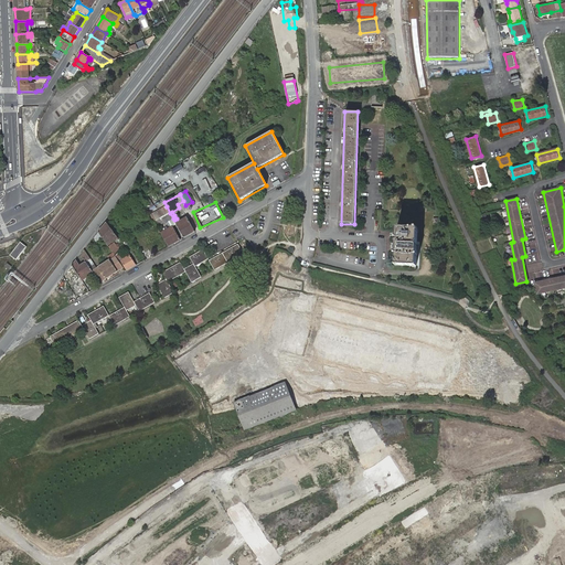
[(155,221),(163,216),(170,213),(167,206),(151,215),(155,221)]
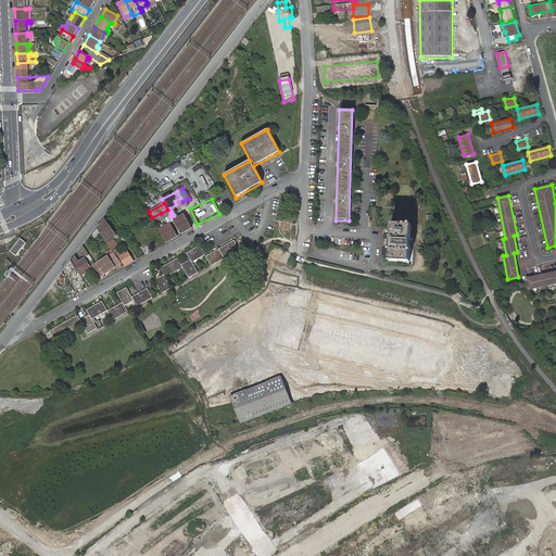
[(161,213),(152,217),(155,223),(162,219),(163,220),(171,215),(167,210),(161,213)]
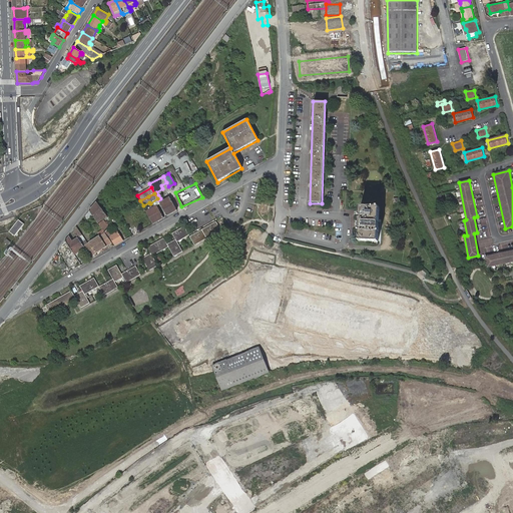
[(159,202),(167,216),(177,210),(169,197),(159,202)]
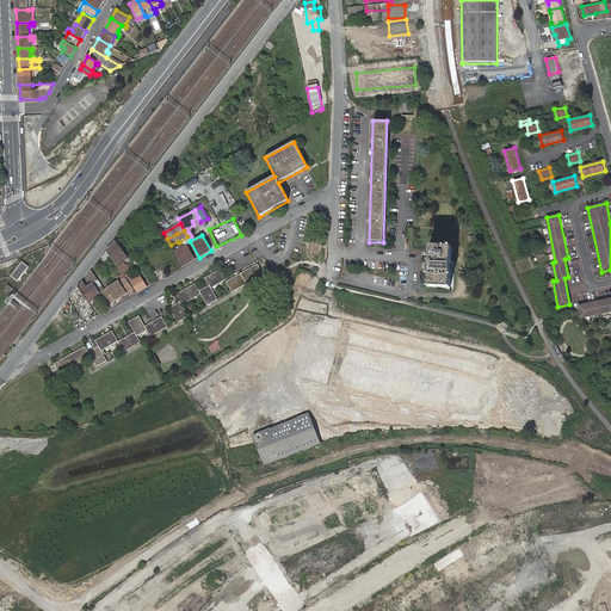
[(187,236),(179,242),(180,245),(173,250),(174,252),(186,245),(190,241),(189,238),(187,236)]
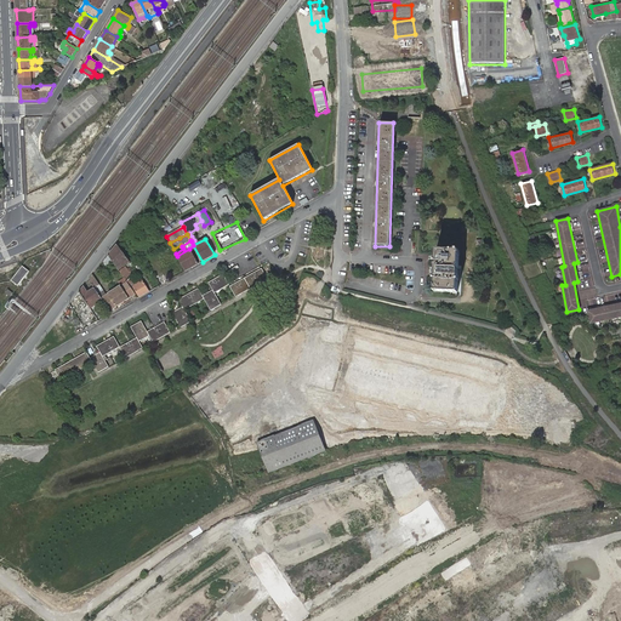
[(108,256),(115,266),(126,281),(131,278),(132,275),(124,266),(130,262),(118,244),(108,256)]
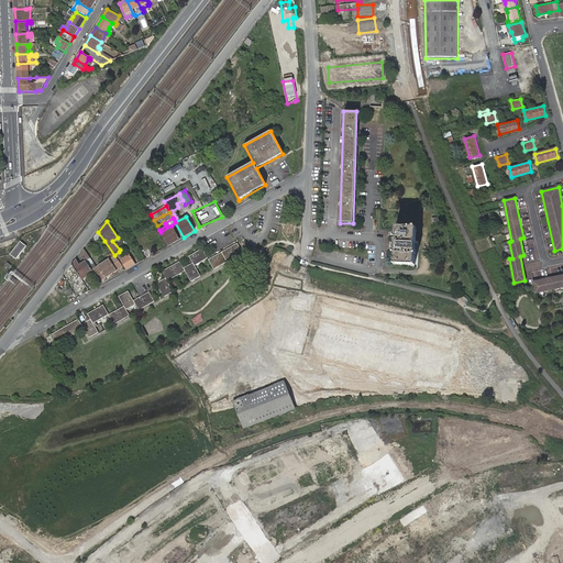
[(168,246),(179,240),(172,225),(161,232),(166,242),(168,246)]
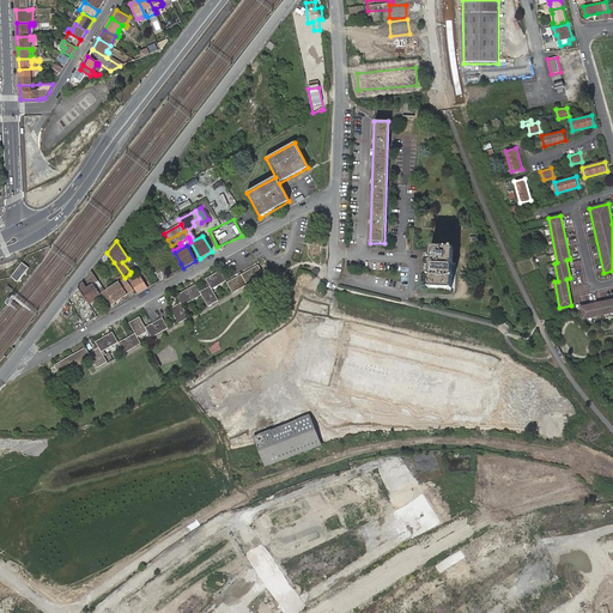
[(431,247),(430,287),(453,287),(454,247),(431,247)]
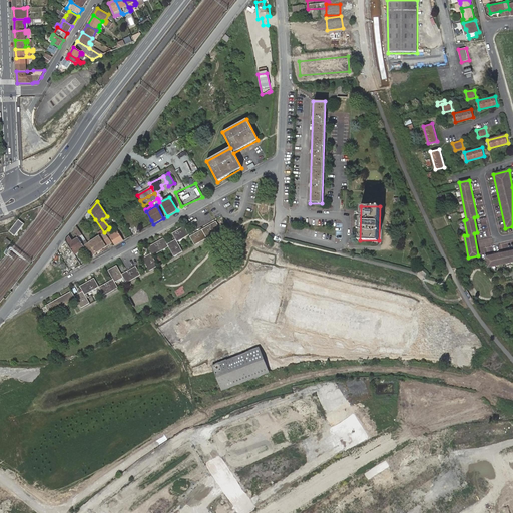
[(151,220),(146,211),(145,209),(144,207),(132,214),(132,215),(134,214),(141,225),(151,220)]
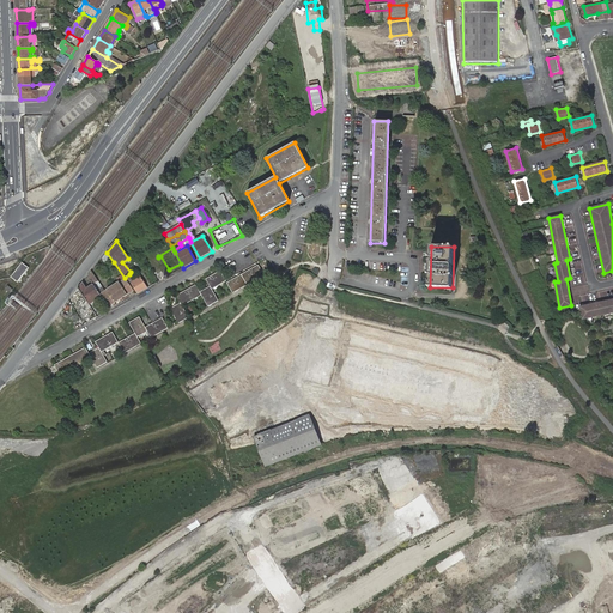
[(107,253),(102,259),(109,267),(114,262),(107,253)]
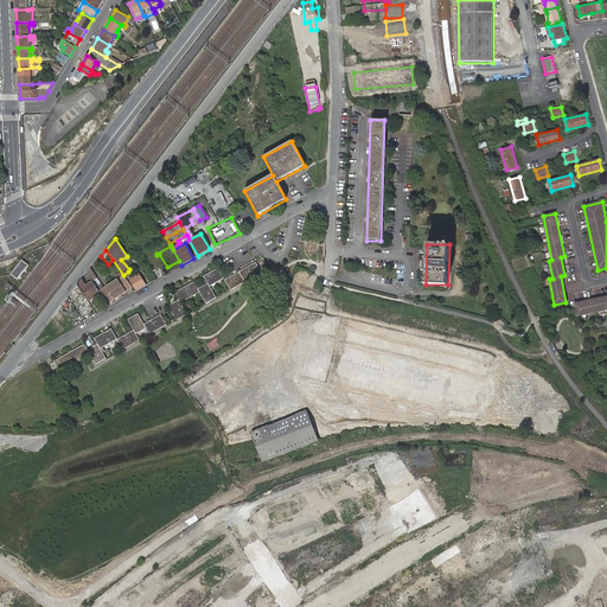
[(161,270),(167,267),(159,254),(157,255),(158,257),(154,260),(161,270)]
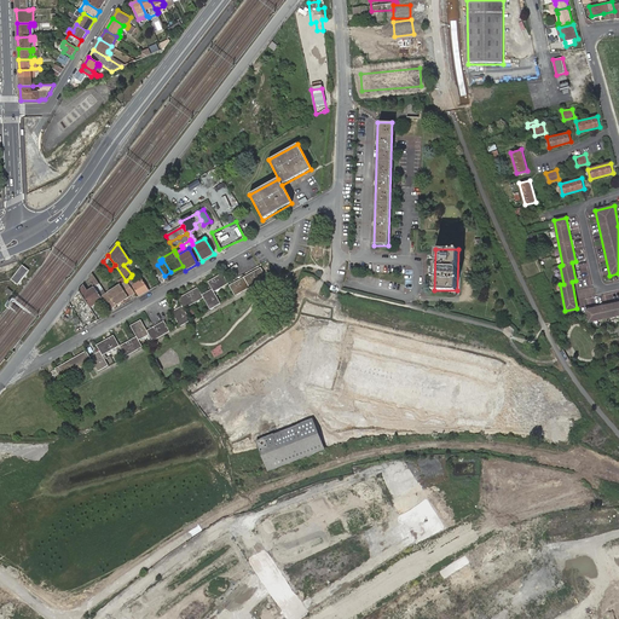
[(29,270),(23,265),(11,279),(18,285),(29,270)]
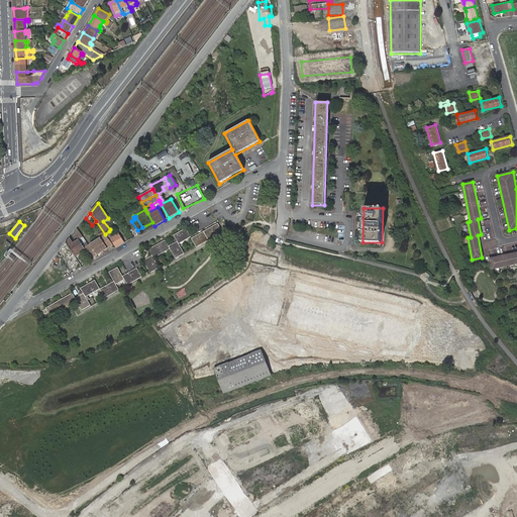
[(217,224),(191,239),(196,247),(222,232),(217,224)]
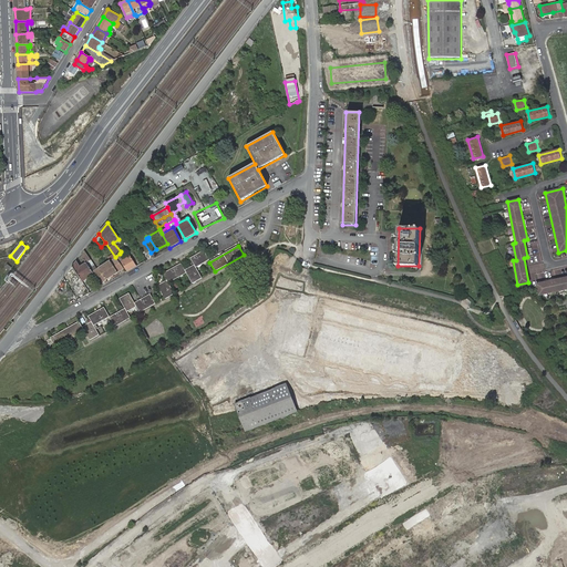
[(81,256),(86,263),(90,269),(94,266),(90,260),(84,251),(81,256)]
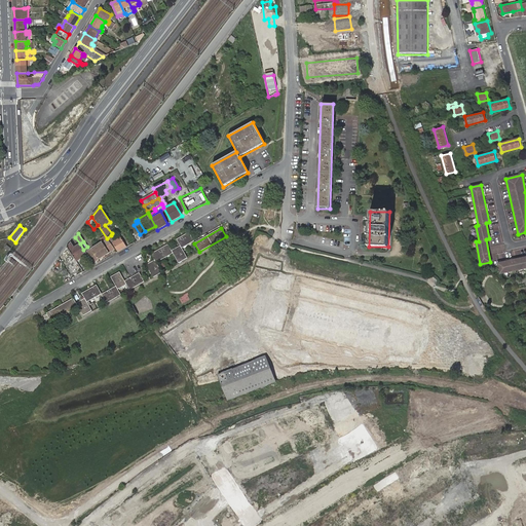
[(154,261),(147,266),(153,278),(161,273),(156,263),(173,254),(179,264),(187,259),(182,249),(194,241),(189,233),(177,240),(180,247),(172,251),(167,245),(151,255),(154,261)]
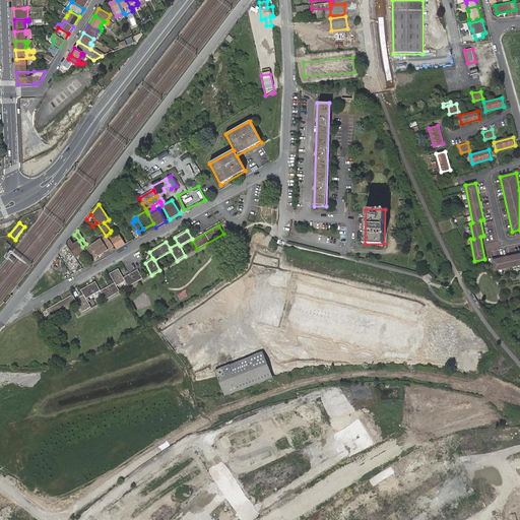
[(91,261),(98,257),(113,247),(109,240),(106,236),(88,248),(84,250),(85,252),(91,261)]
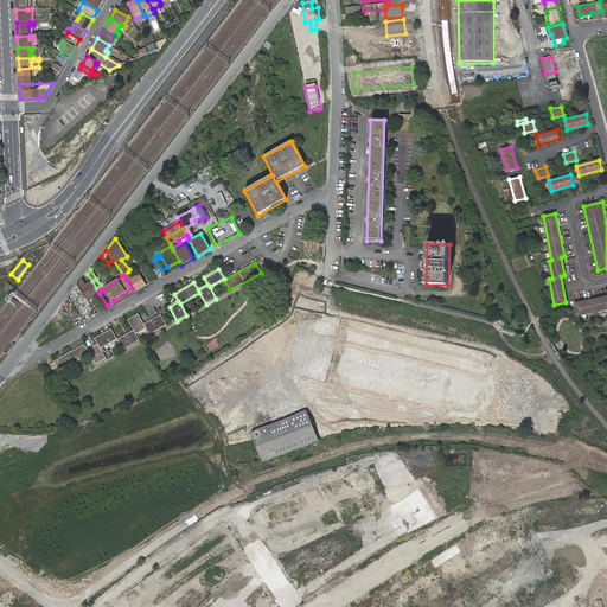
[(135,292),(146,285),(140,275),(129,281),(135,292)]
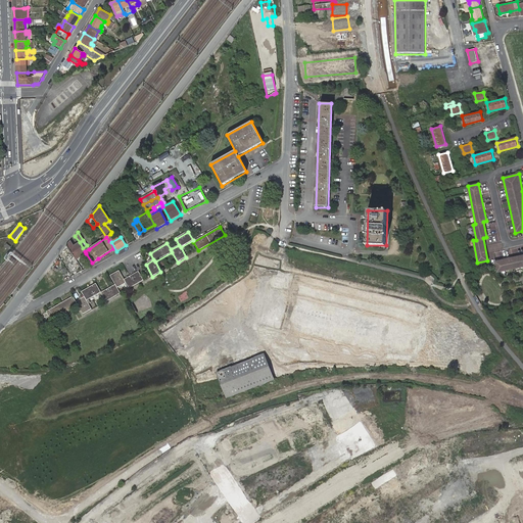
[(75,246),(70,241),(66,246),(76,259),(79,257),(78,255),(82,253),(83,255),(86,253),(85,251),(83,248),(80,242),(75,246)]
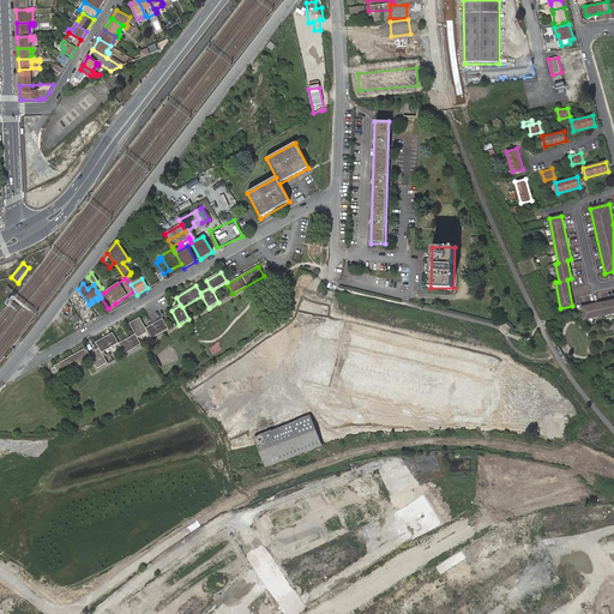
[(89,305),(78,289),(68,301),(71,305),(72,306),(84,325),(86,324),(78,309),(85,304),(88,307),(89,305)]
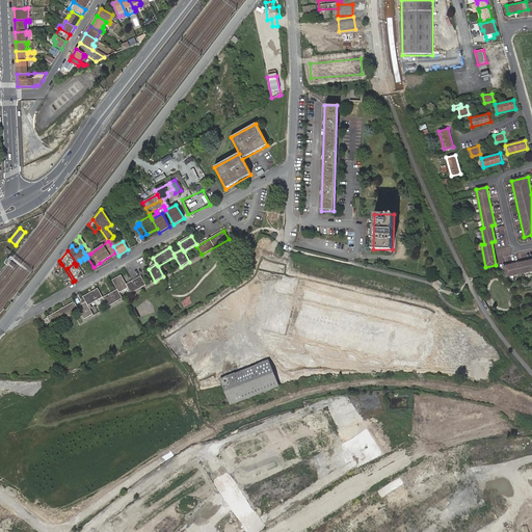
[(531,259),(503,266),(506,276),(531,270),(531,259)]
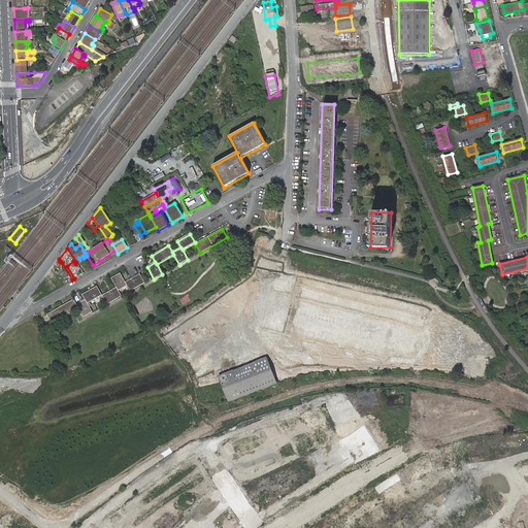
[(77,276),(84,273),(78,264),(76,266),(78,270),(75,272),(77,276)]
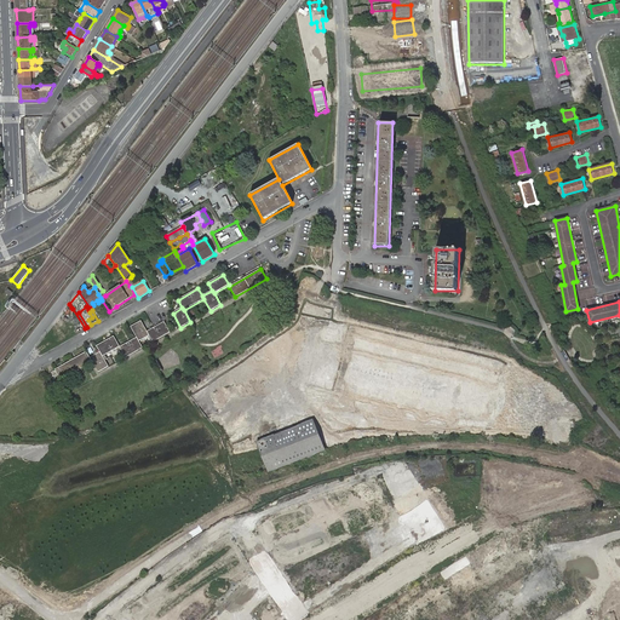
[(121,346),(127,357),(143,348),(141,343),(150,337),(154,344),(172,334),(165,322),(148,332),(141,321),(131,327),(138,338),(121,346)]
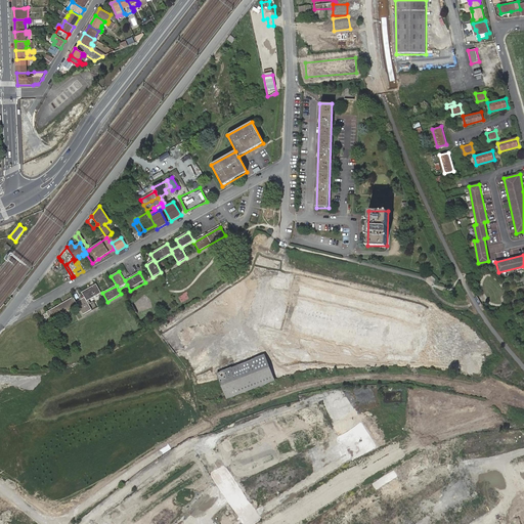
[(102,293),(97,284),(83,292),(85,297),(77,302),(74,297),(47,312),(52,321),(63,314),(66,319),(72,316),(70,311),(79,306),(84,315),(92,310),(87,301),(102,293)]
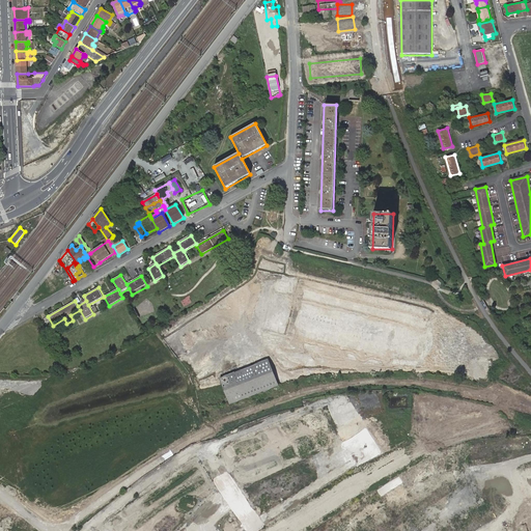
[(418,359),(427,315),(298,287),(287,335),(386,357),(387,352),(418,359)]
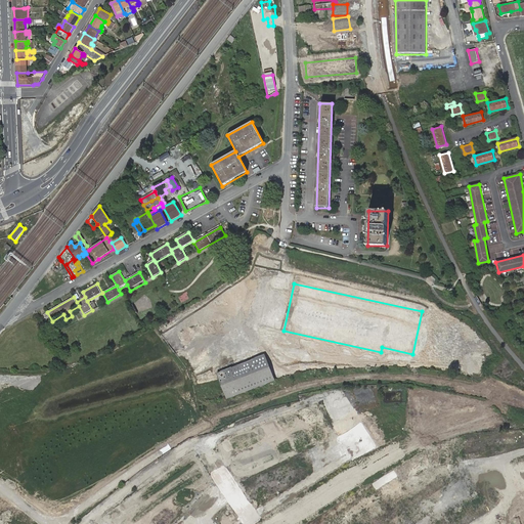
[(265,355),(217,374),(226,398),(274,379),(265,355)]
